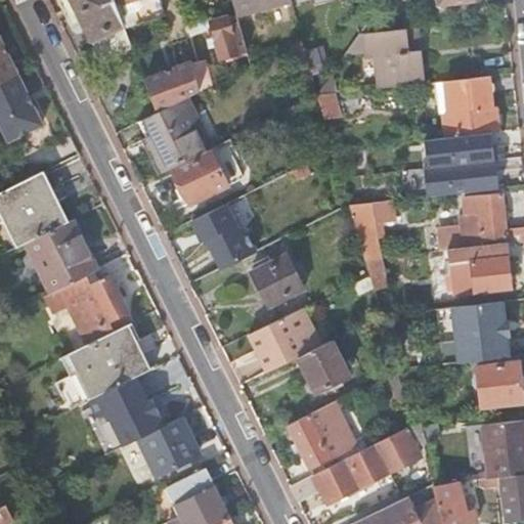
[(125,29),(118,8),(114,0),(55,0),(66,18),(77,13),(102,60),(132,46),(125,29)]
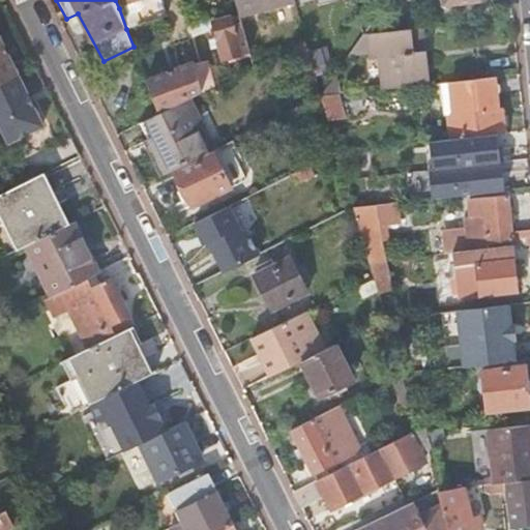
[(115,0),(119,8),(125,6),(124,1),(126,0),(115,0)]
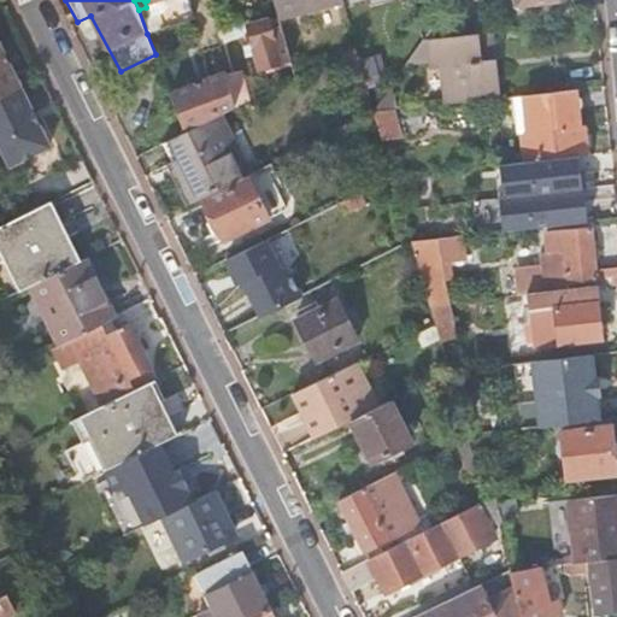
[(274,0),(277,12),(278,15),(340,0),(274,0)]
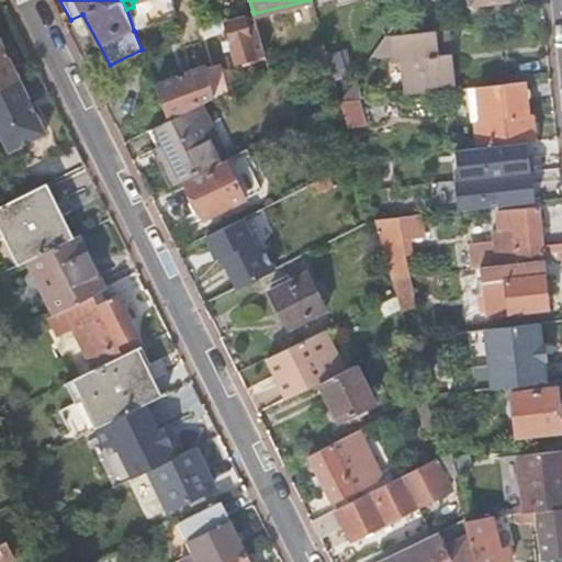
[(318,0),(324,20),(372,8),(370,0),(318,0)]
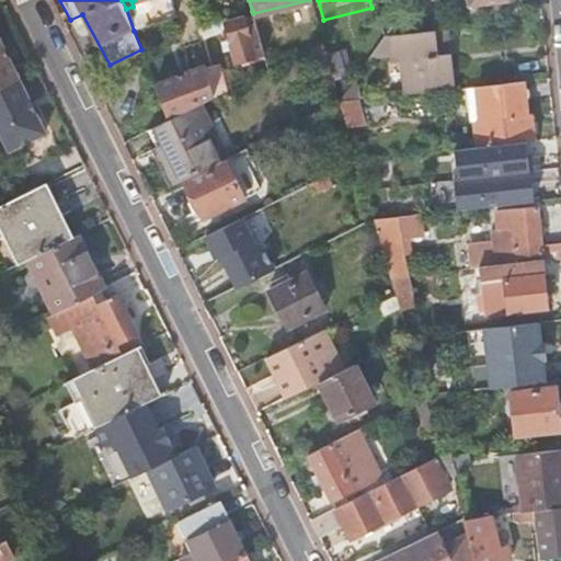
[(243,19),(225,23),(236,61),(253,57),(243,19)]
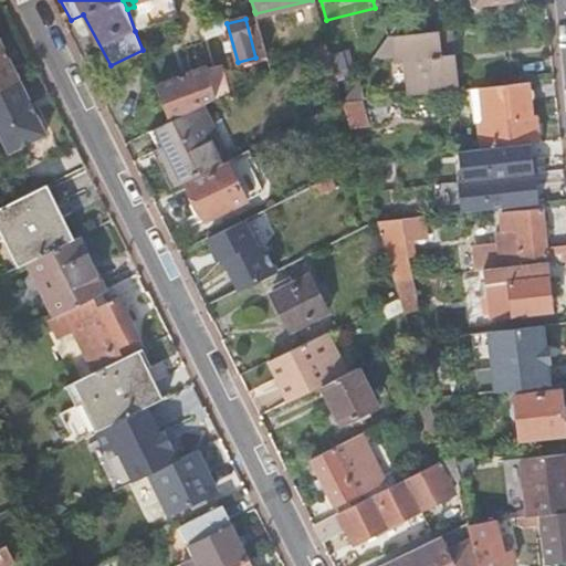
[(449,38),(449,29),(391,34),(396,73),(390,74),(392,90),(441,84),(438,54),(439,54),(437,40),(449,38)]
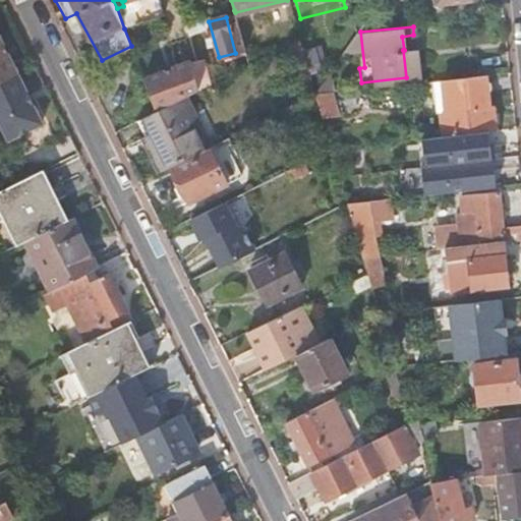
[(299,39),(288,45),(296,73),(308,70),(299,39)]
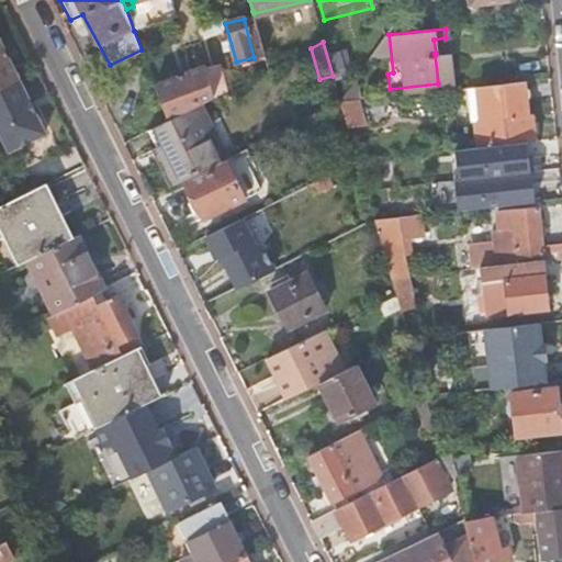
[(0,43),(0,89),(19,80),(0,43)]
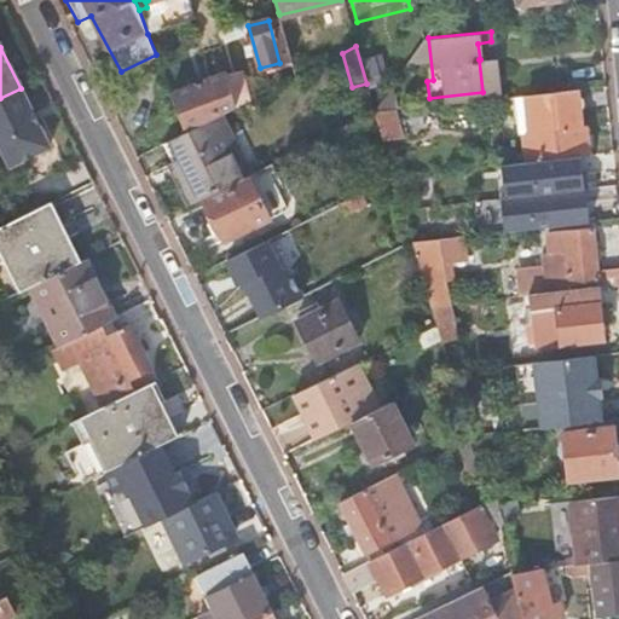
[(226,73),(235,106),(249,99),(241,70),(226,73)]
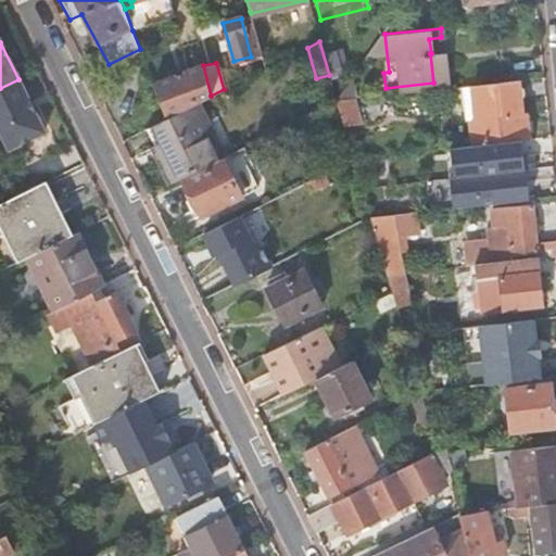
[(203,65),(153,84),(166,117),(196,103),(211,96),(203,65)]
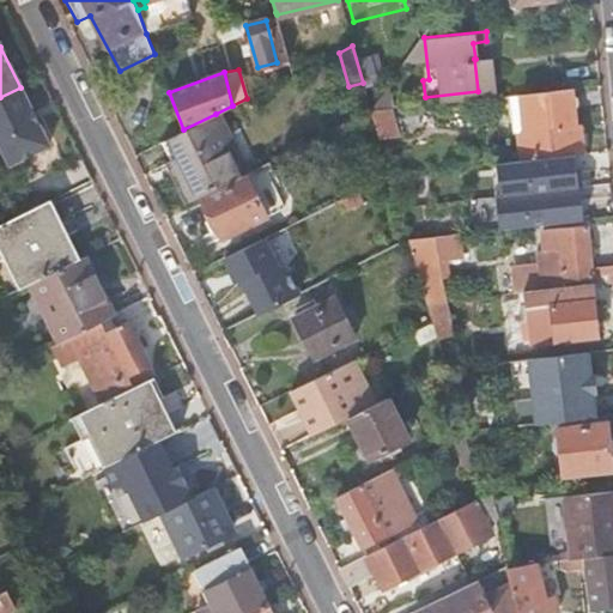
[(20,87),(0,97),(0,150),(7,164),(48,144),(20,87)]
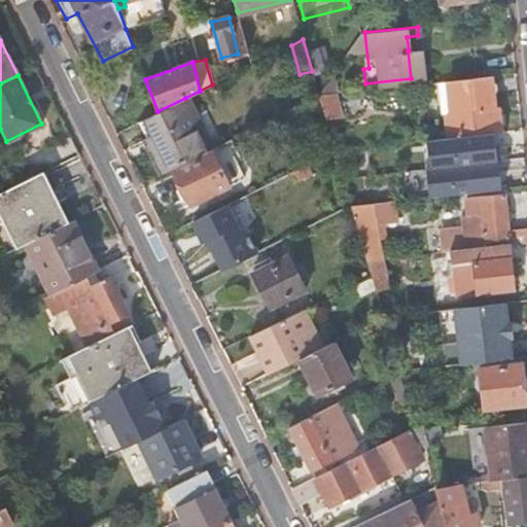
[(447,80),(452,130),(511,124),(508,107),(493,109),(490,75),(447,80)]
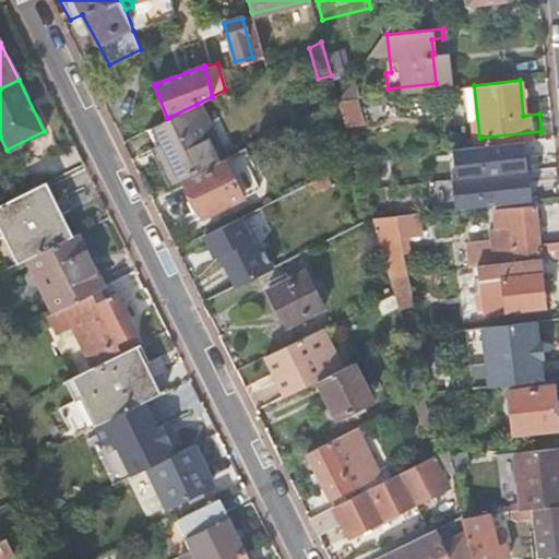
[(378,99),(347,104),(349,123),(380,120),(378,99)]
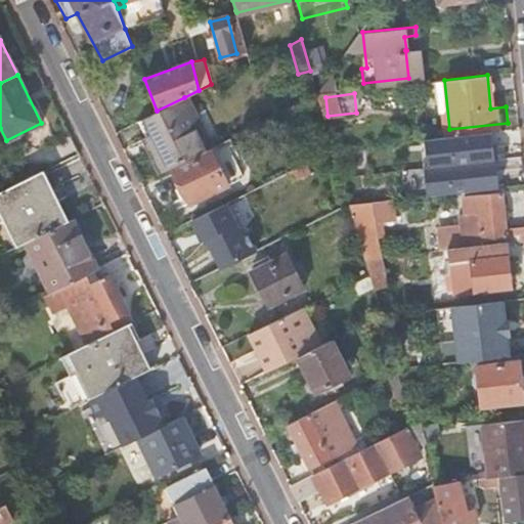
[(184,97),(157,111),(137,121),(145,136),(149,134),(156,145),(150,147),(162,171),(172,166),(208,147),(184,97)]
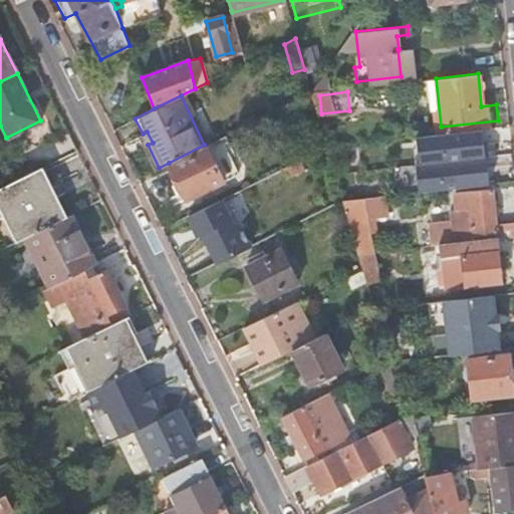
[(498,120),(441,126),(442,134),(498,127),(498,120)]
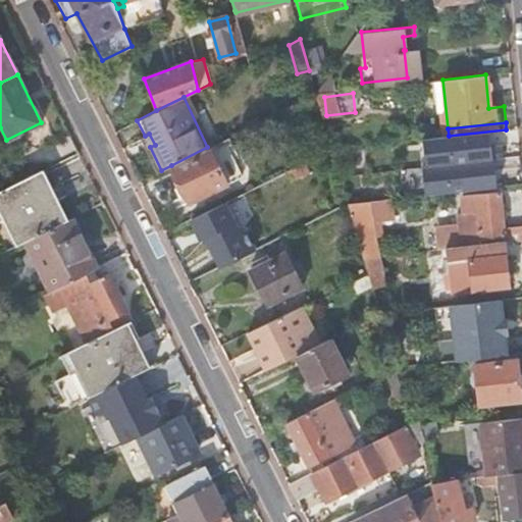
[(493,141),(433,147),(435,164),(452,163),(454,186),(498,180),(493,141)]
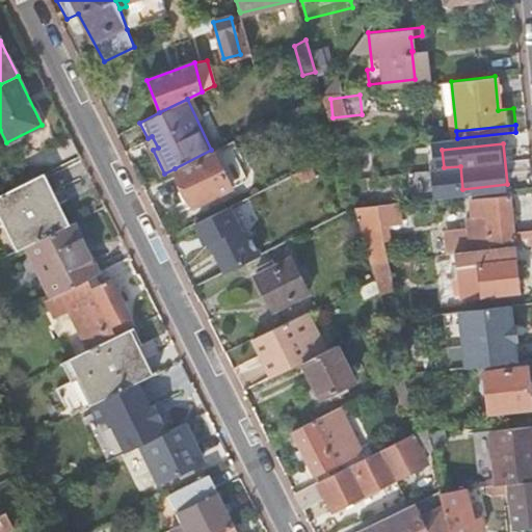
[(211,150),(175,168),(193,205),(231,185),(213,149),(211,150)]
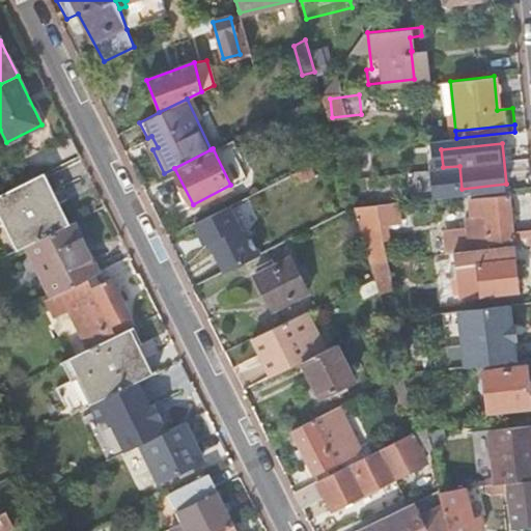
[(223,155),(235,182),(246,176),(234,149),(223,155)]
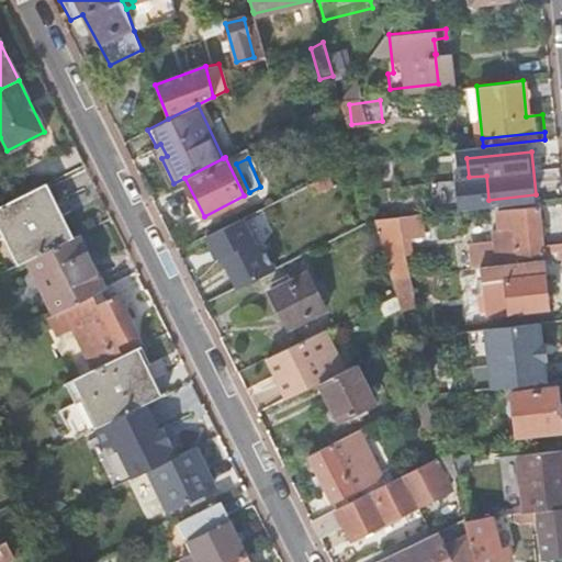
[(325,176),(306,186),(311,195),(329,187),(325,176)]
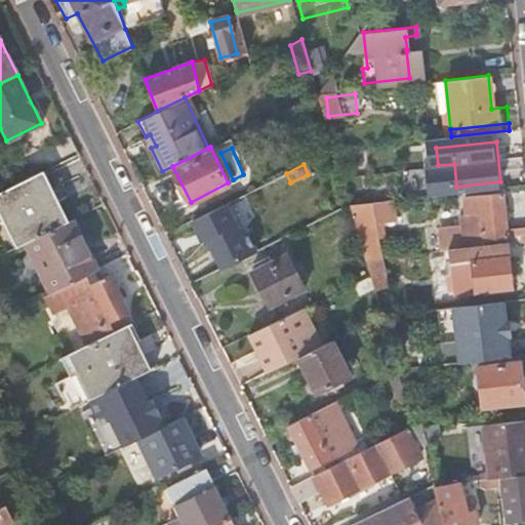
[(43,170),(25,178),(0,191),(0,239),(6,251),(15,247),(32,238),(68,220),(43,170)]
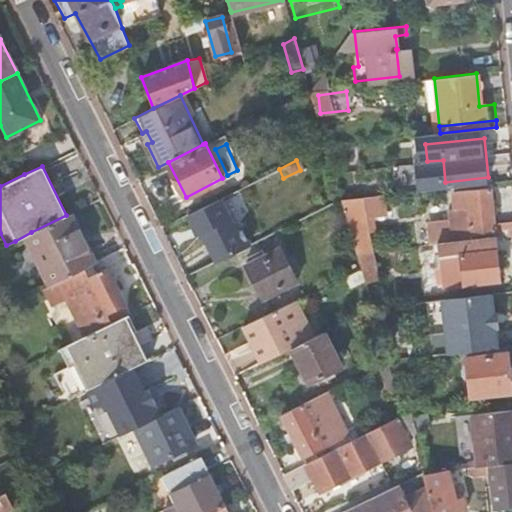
[(511,235),(511,220),(493,222),(490,190),(453,194),(455,211),(463,210),(464,218),(460,219),(463,241),(494,237),(511,235)]
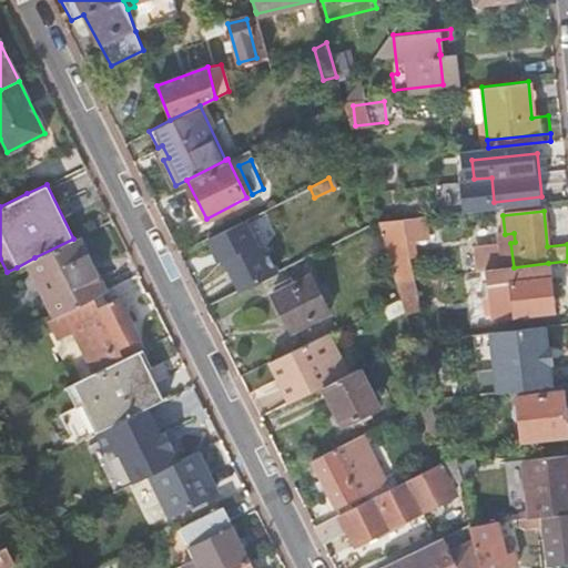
[(241,221),(208,239),(219,262),(224,259),(241,291),(277,272),(266,250),(255,249),(241,221)]
